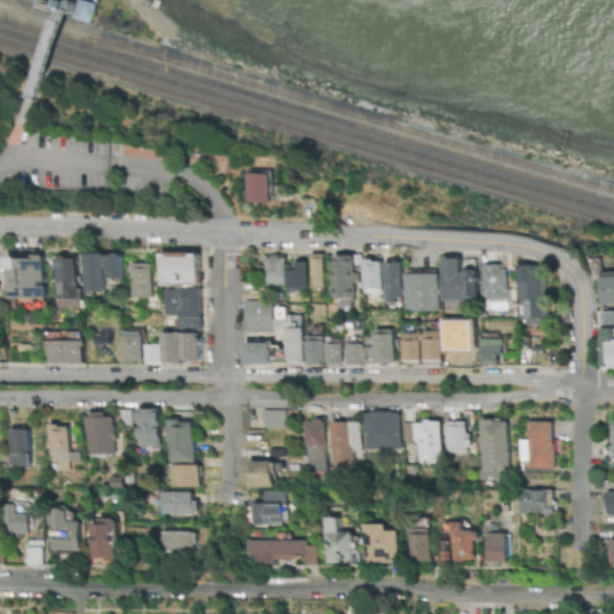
[(248,170),(247,200),(269,202),(270,172),(248,170)]
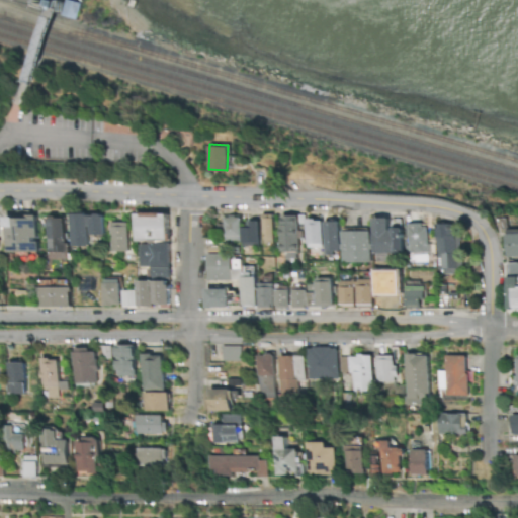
[(136,241),(168,241),(169,213),(136,213),(136,241)]
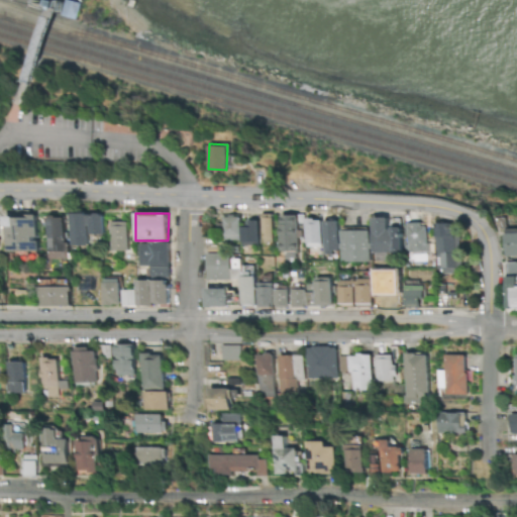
[(87,245),(87,235),(103,235),(103,214),(70,214),(70,246),(87,245)]
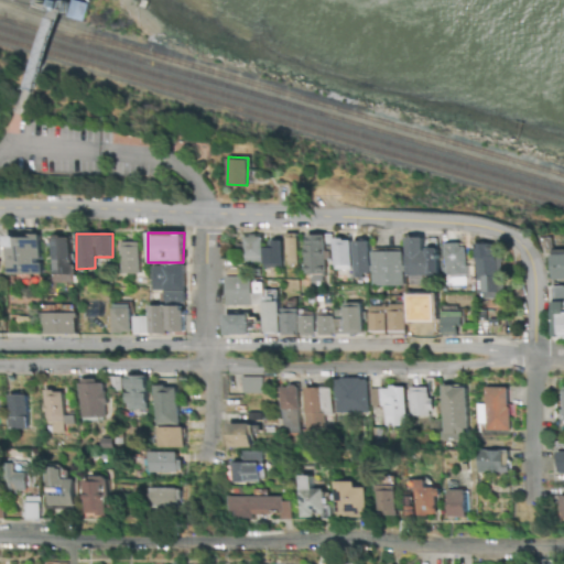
[(297,266),(296,235),(285,235),(285,266),(297,266)]
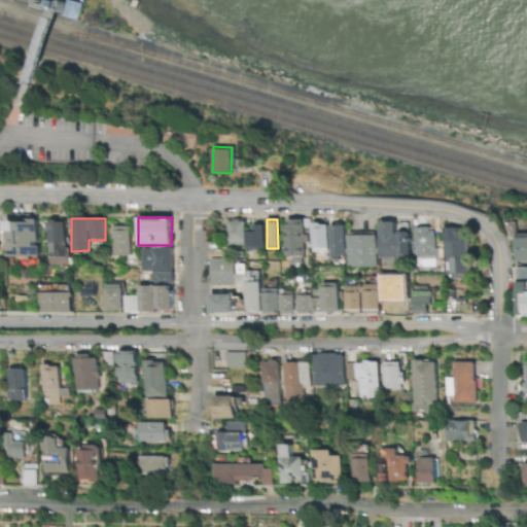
[(284,256),(291,256),(291,264),(303,264),(304,219),(284,219),(284,256)]
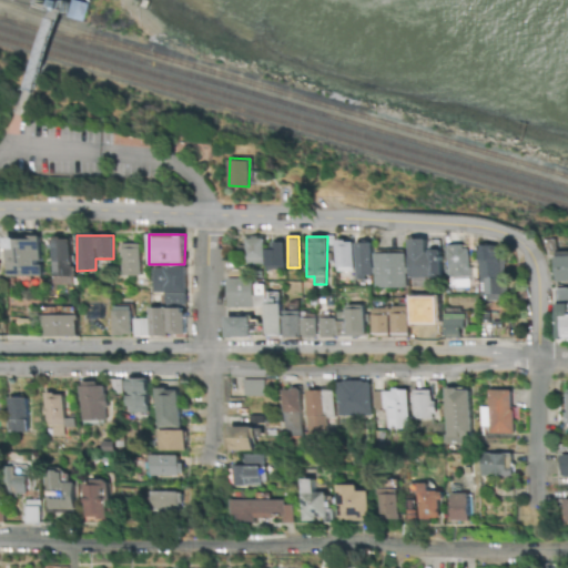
[(6,276),(41,276),(41,263),(40,263),(41,239),(7,237),(6,276)]
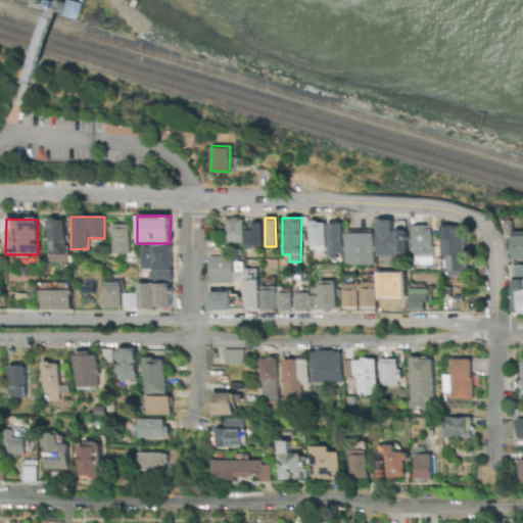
[(48,262),(66,262),(65,220),(47,220),(48,262)]
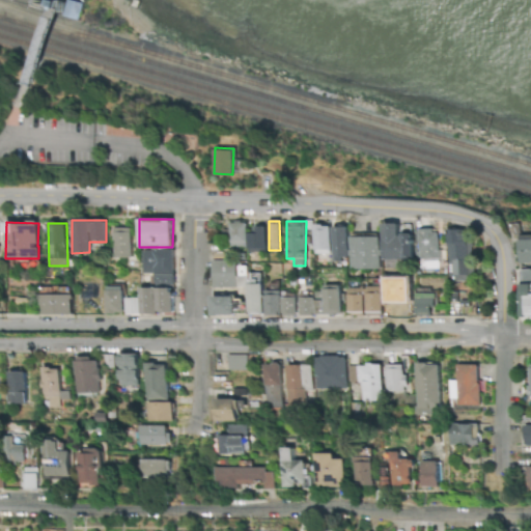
[(266,226),(249,226),(249,223),(228,223),(229,234),(229,247),(247,247),(247,252),(266,252),(266,226)]
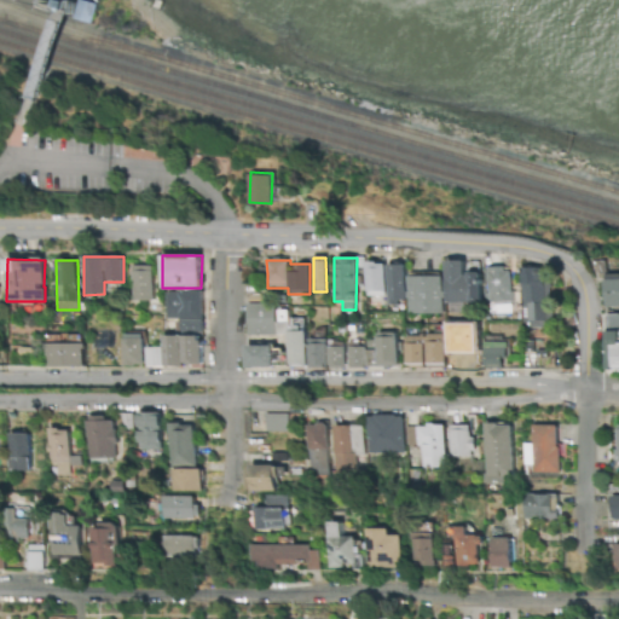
[(446,305),(480,306),(481,272),(466,272),(466,261),(447,260),(446,305)]
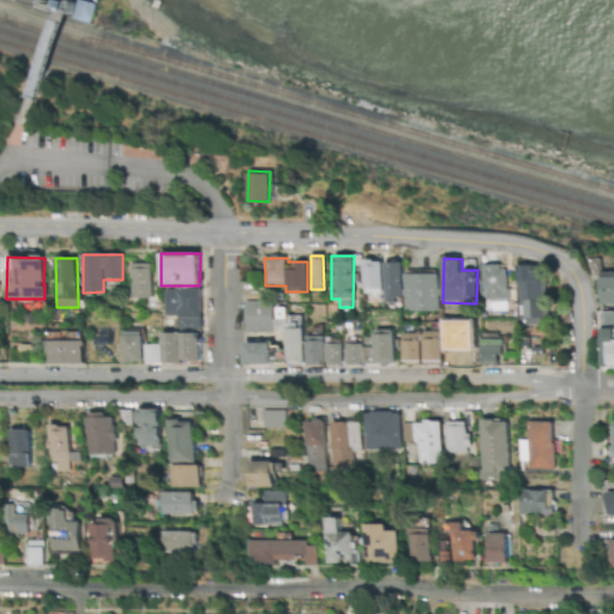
[(383,260),(363,260),(362,294),(383,294),(383,260)]
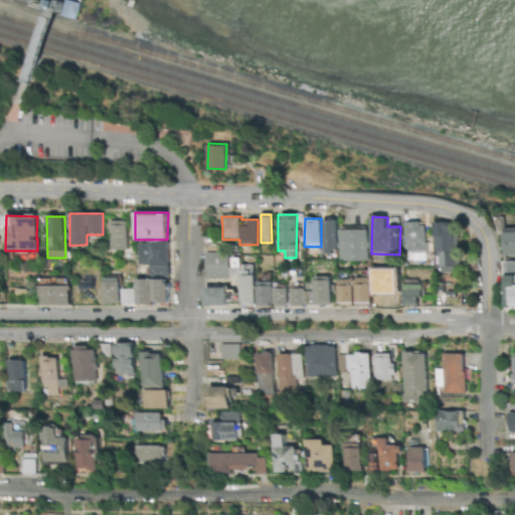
[(322,251),(337,252),(337,220),(323,219),(322,251)]
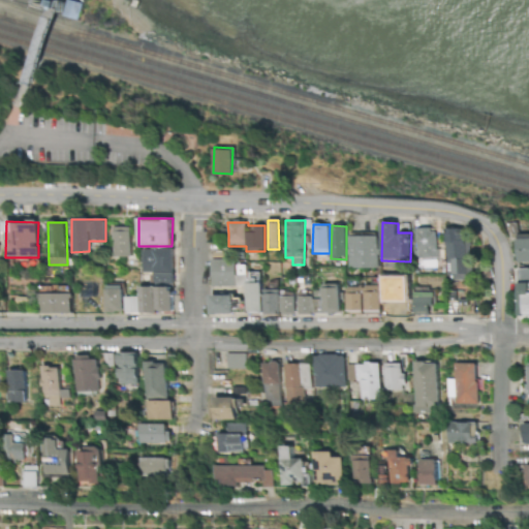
[(112,257),(130,257),(130,227),(113,226),(112,257)]
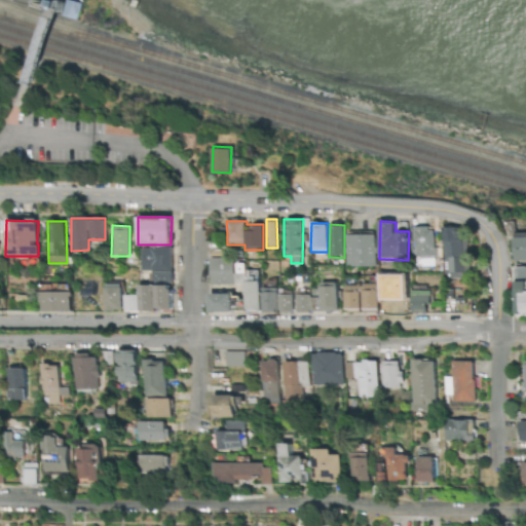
[(414,257),(436,256),(435,227),(414,228),(414,257)]
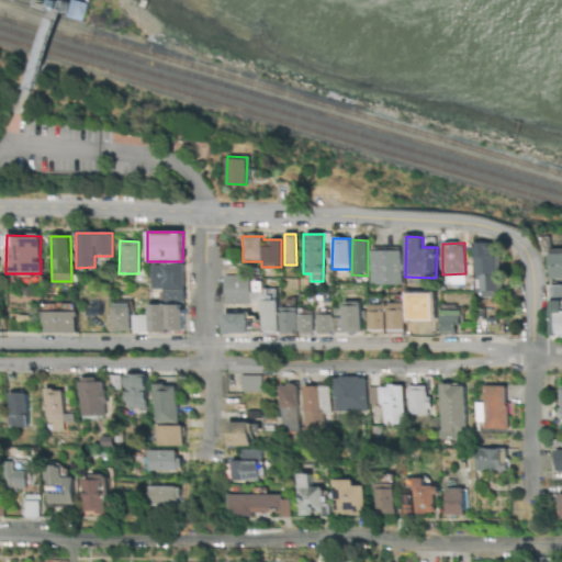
[(474,298),(499,298),(501,244),(475,243),(474,298)]
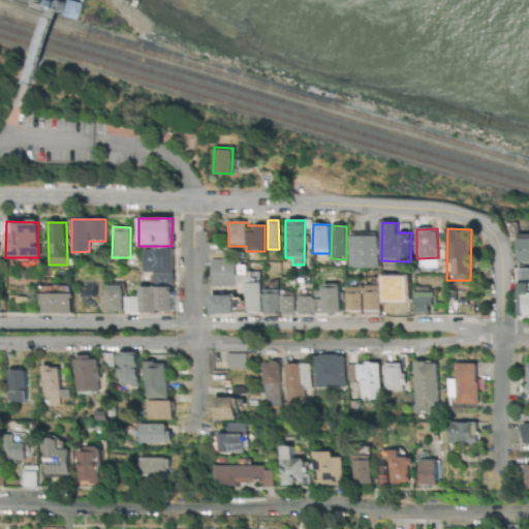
[(347,236),(348,269),(379,268),(378,235),(347,236)]
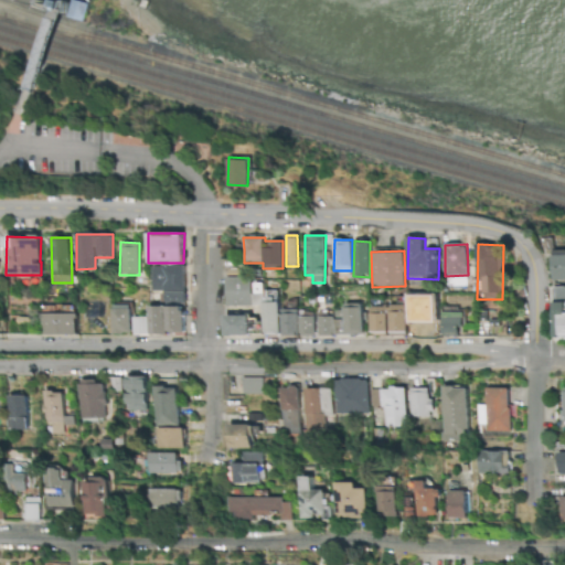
[(149,291),(166,291),(164,304),(184,304),(185,266),(150,265),(149,291)]
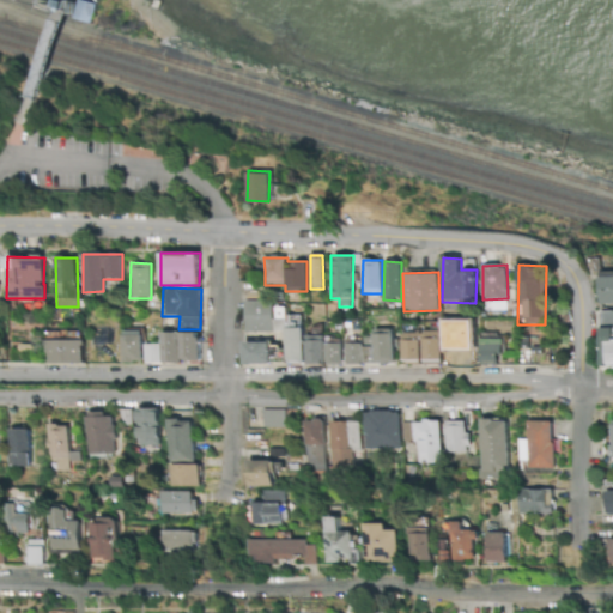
[(244,301),(246,332),(285,331),(285,307),(273,308),(273,301),(244,301)]
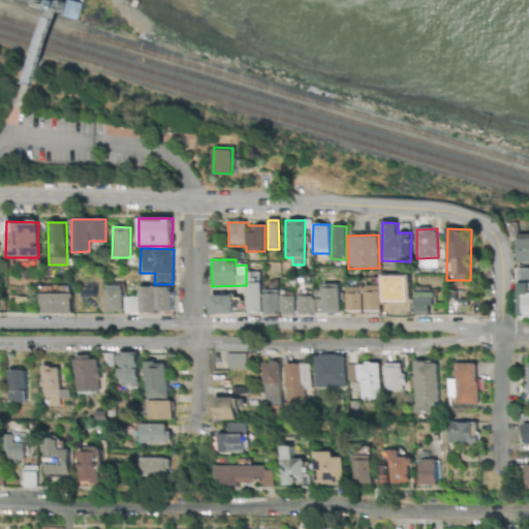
[(246,314),(260,314),(261,272),(247,272),(246,314)]
